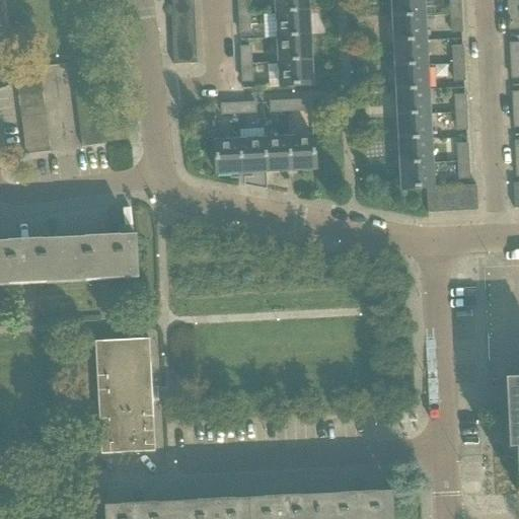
[(237,0),(238,6),(238,16),(240,16),(249,15),(248,0),(237,0)]
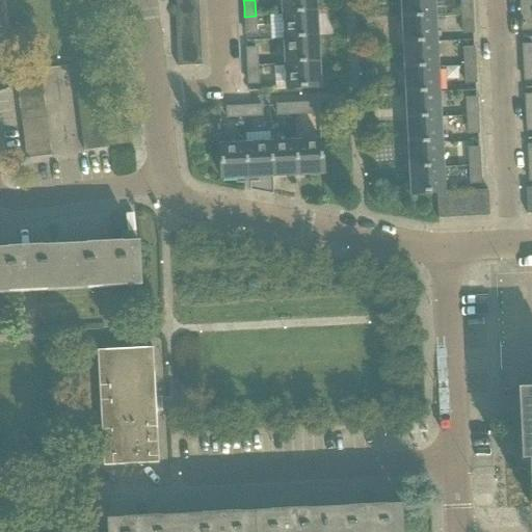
[(282,0),(283,15),(315,12),(314,0),(282,0)]
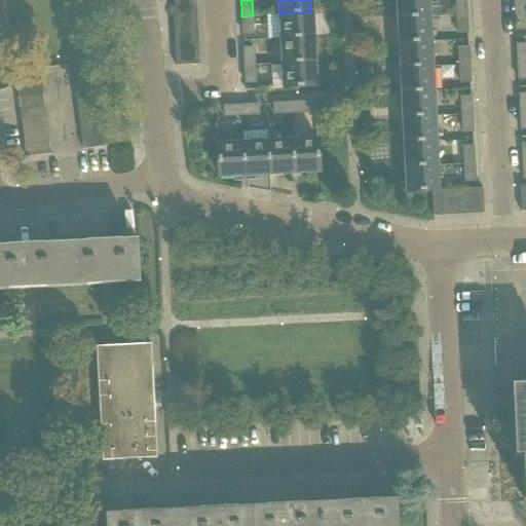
[(399,0),(400,17),(400,19),(429,17),(429,16),(428,16),(426,0),(399,0)]
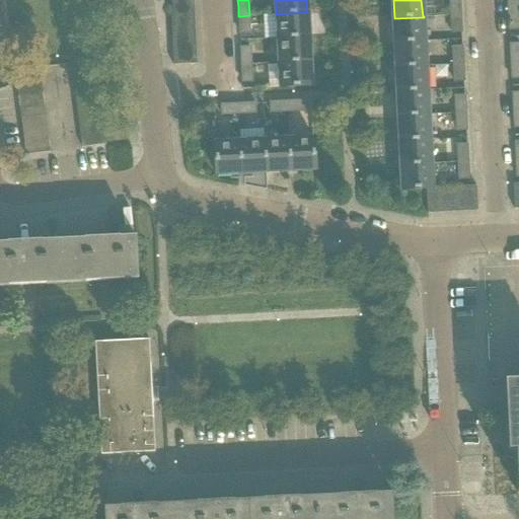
[(449,0),(450,15),(460,15),(459,0),(449,0)]
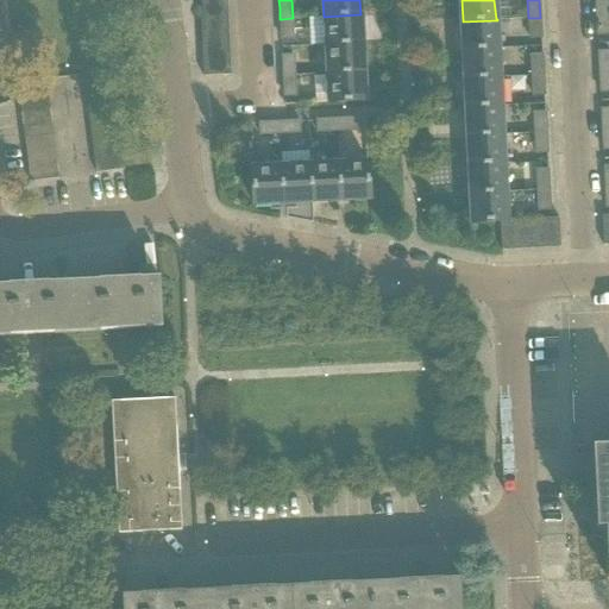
[(595,0),(596,14),(608,14),(607,0),(595,0)]
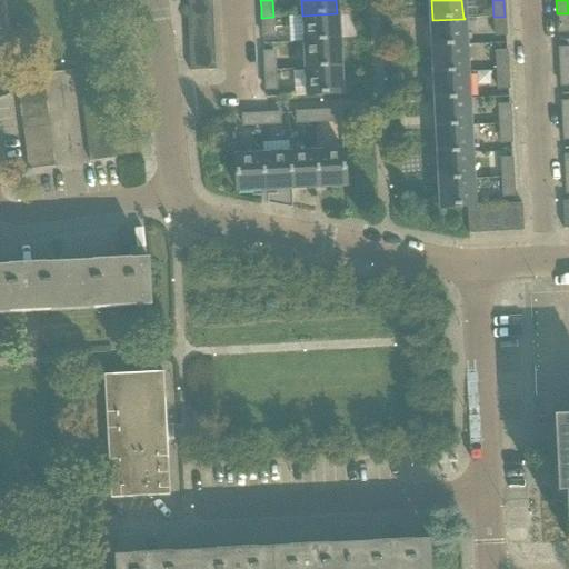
[(212,3),(187,5),(188,18),(213,17),(212,3)]
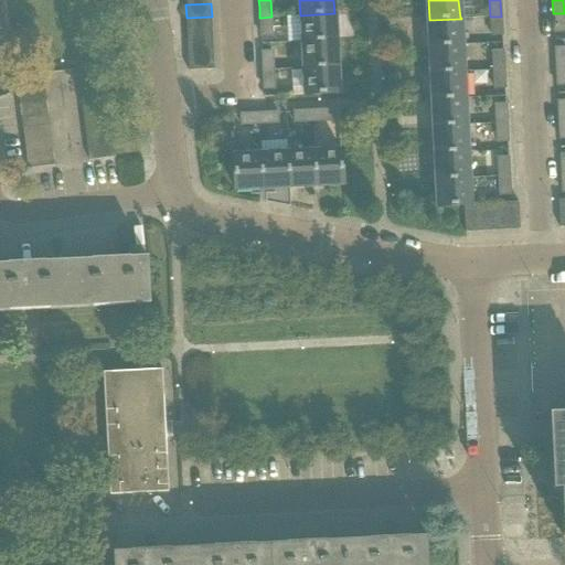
[(300,16),(302,42),(336,40),(334,13),(300,16)]
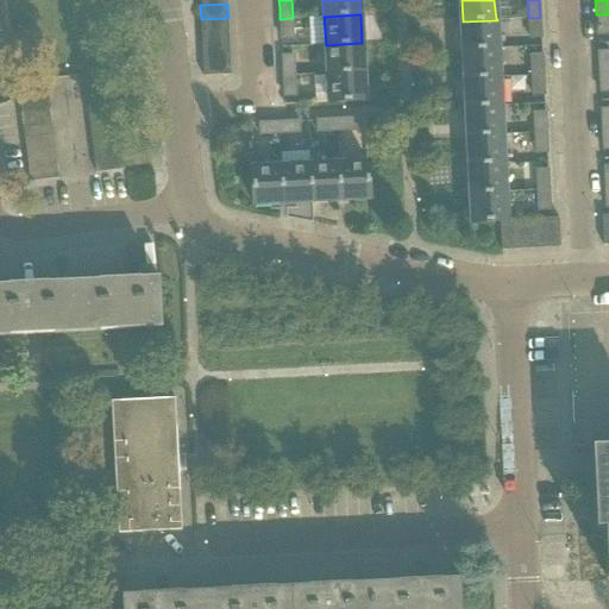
[(608,27),(608,14),(596,14),(597,35),(608,33),(608,27)]
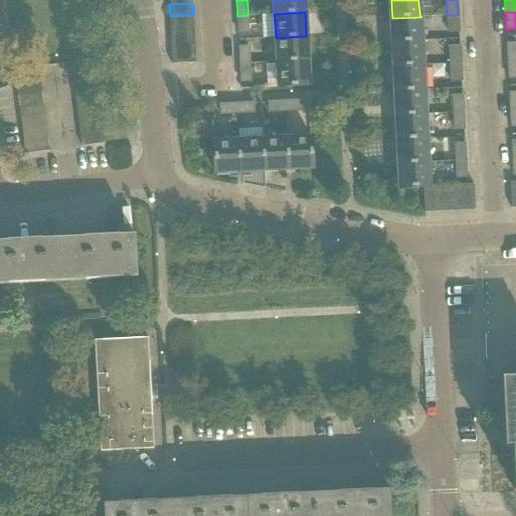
[(194,15),(170,16),(170,17),(170,28),(194,27),(194,17),(194,15)]
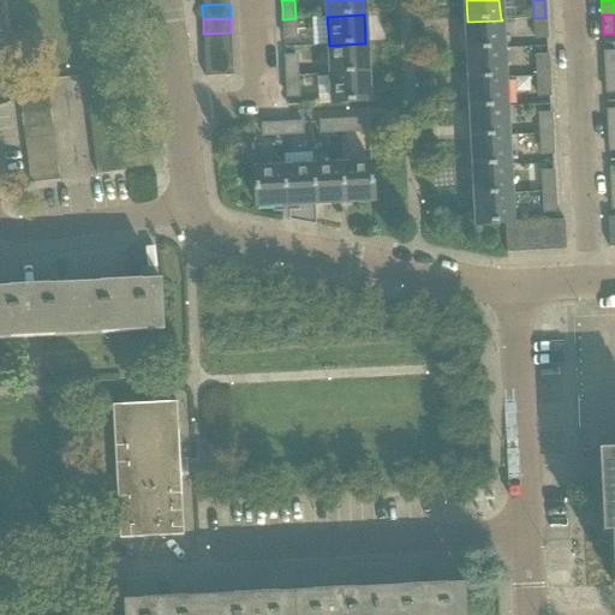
[(285,19),(282,19),(284,34),(284,40),(285,39),(297,39),(296,21),(296,18),(285,19)]
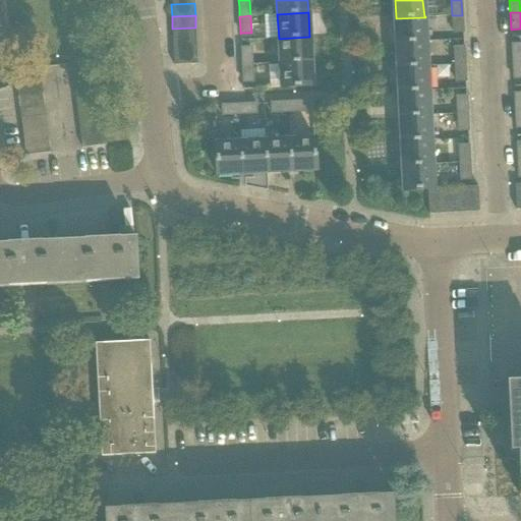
[(462,15),(452,15),(453,33),(463,32),(462,15)]
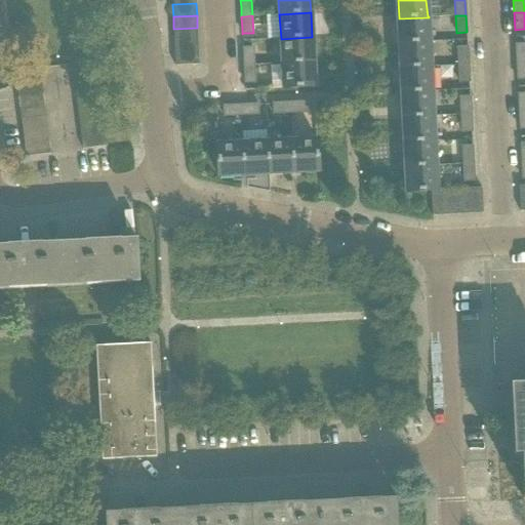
[(399,18),(398,18),(398,21),(399,19),(400,43),(429,42),(428,18),(430,18),(429,17),(399,18)]
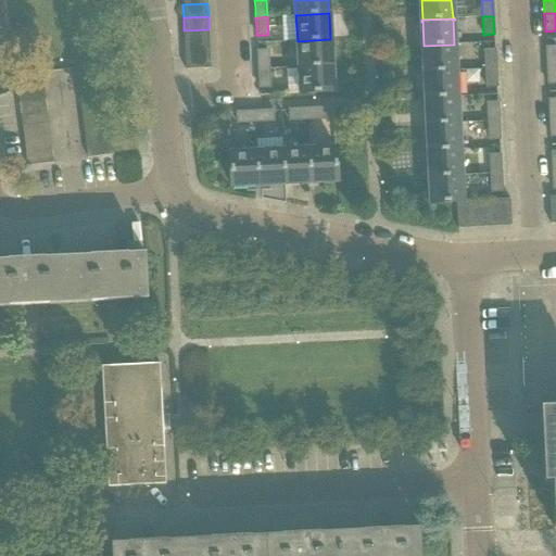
[(209,29),(184,30),(185,36),(185,43),(210,42),(209,29)]
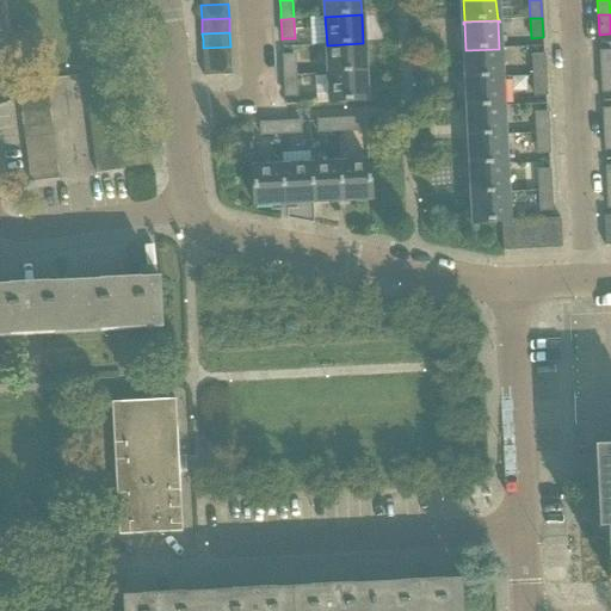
[(327,45),(328,74),(365,72),(363,43),(327,45)]
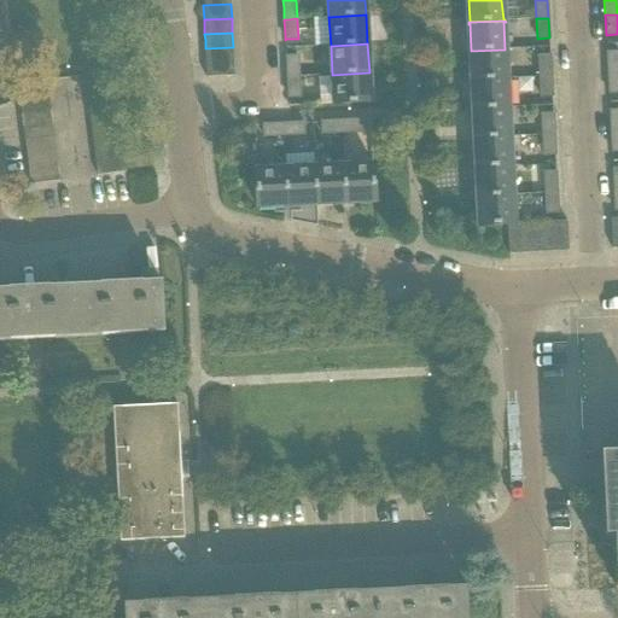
[(233,47),(205,48),(207,63),(234,62),(233,47)]
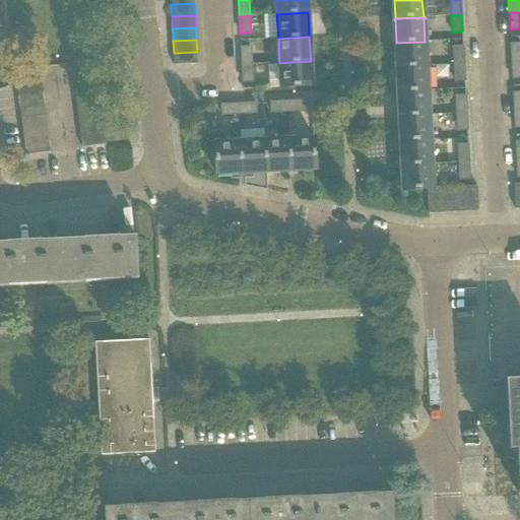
[(396,43),(395,44),(397,44),(398,68),(426,66),(425,43),(426,43),(426,42),(425,42),(396,43)]
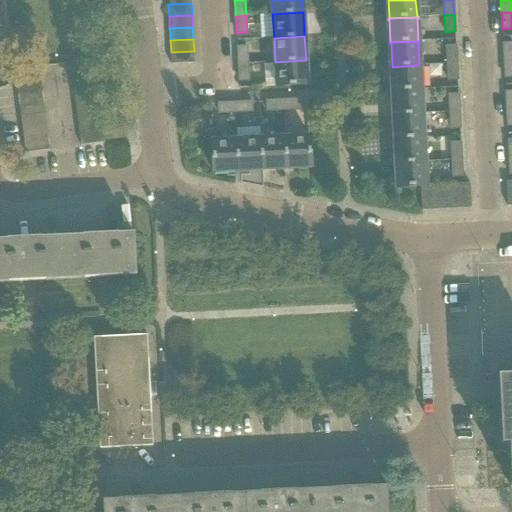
[(511,43),(503,44),(504,61),(511,60),(511,43)]
